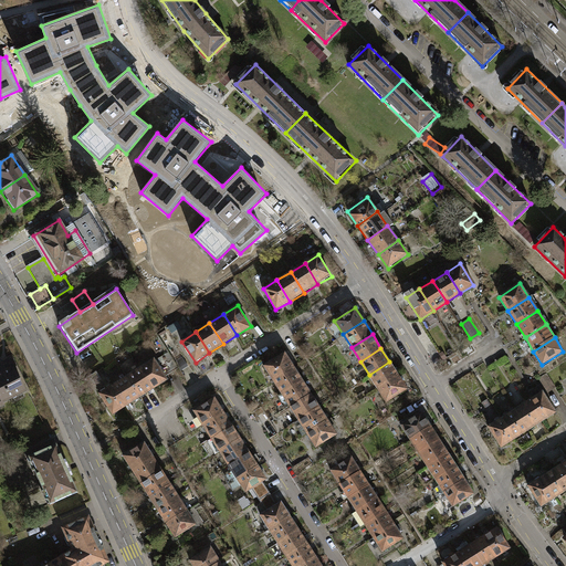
[(168,352),(156,360),(166,376),(178,368),(168,352)]
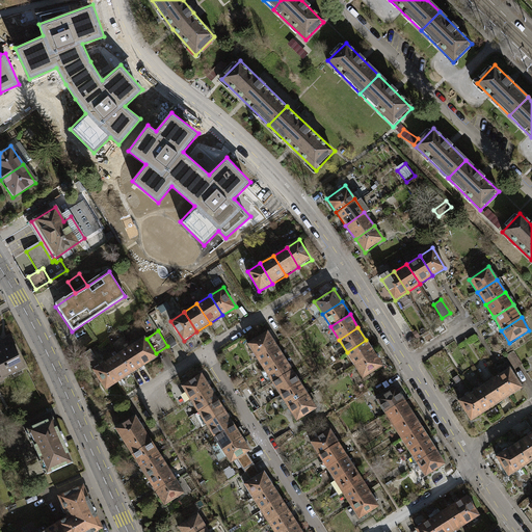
[(247,345),(256,357),(275,345),(267,333),(247,345)]
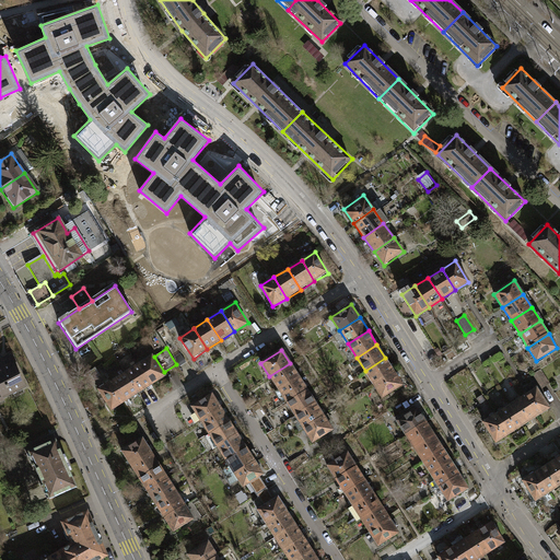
[(0,398),(25,387),(10,356),(0,360),(0,398)]
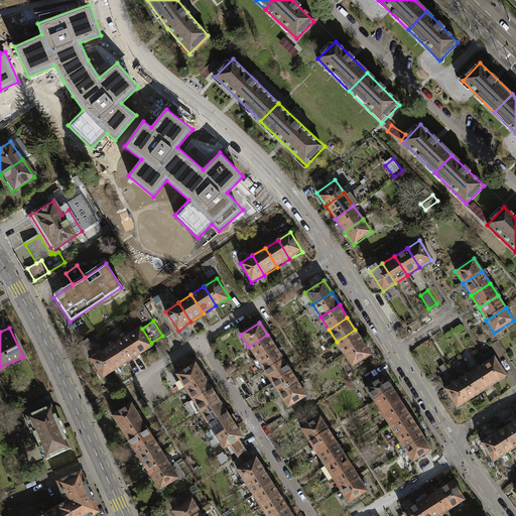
[(141,328),(128,336),(140,354),(153,346),(151,343),(142,329),(141,328)]
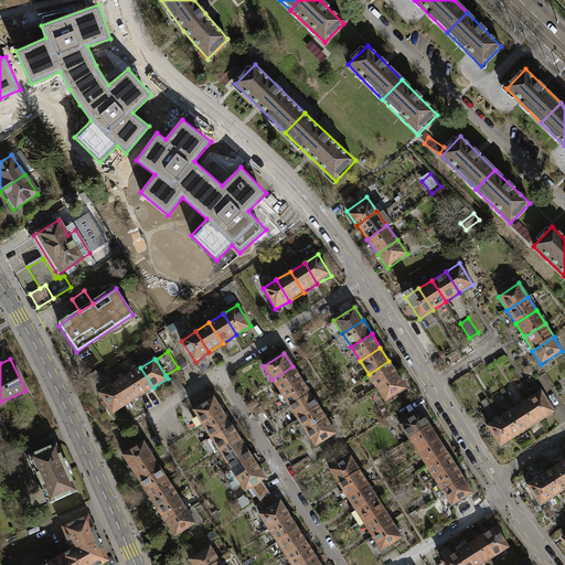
[(369,374),(376,387),(397,374),(388,361),(369,374)]
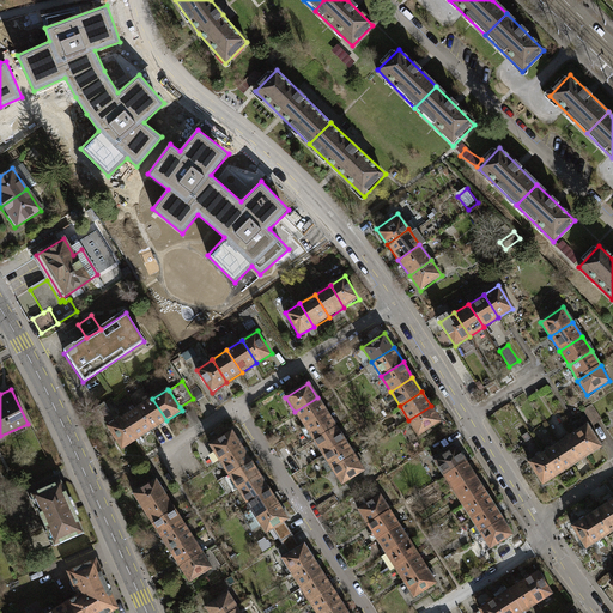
[(295,412),(304,426),(327,412),(317,398),(295,412)]
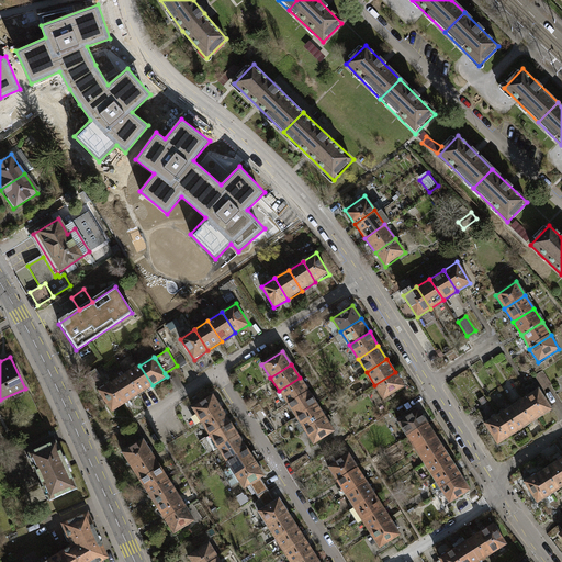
[(139,366),(126,374),(139,394),(153,385),(139,366)]
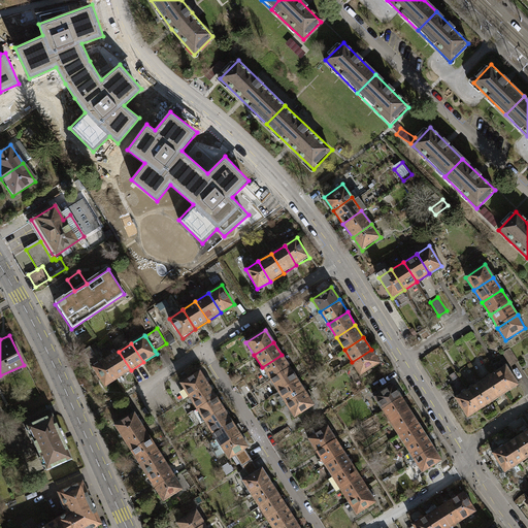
[(510,349),(503,353),(512,365),(519,361),(510,349)]
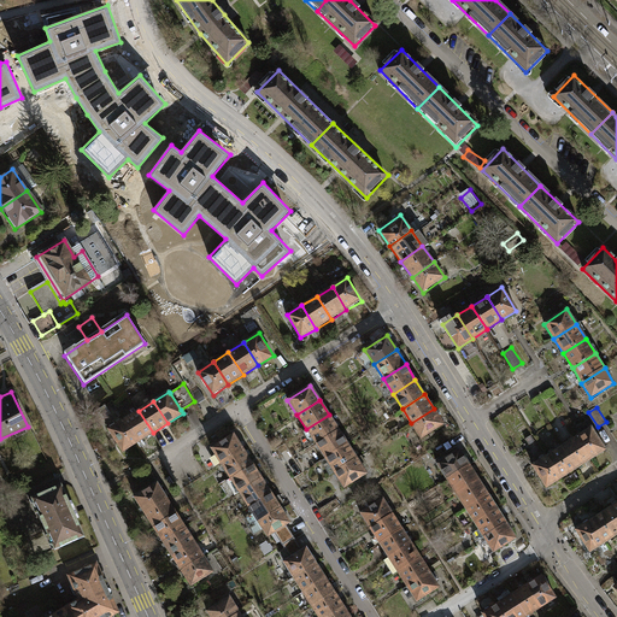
[(411,423),(421,439),(444,424),(434,409),(411,423)]
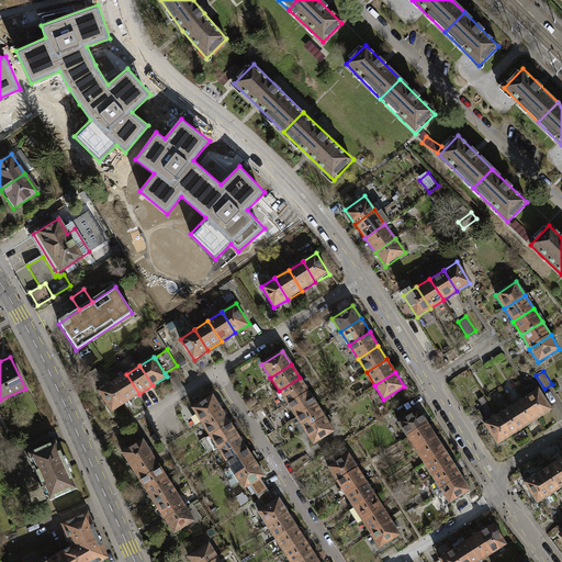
[(126,374),(113,382),(125,403),(139,394),(126,374)]
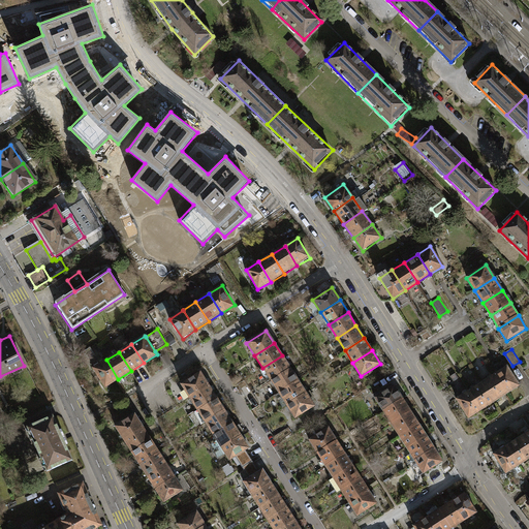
[(262,368),(271,380),(290,368),(282,355),(262,368)]
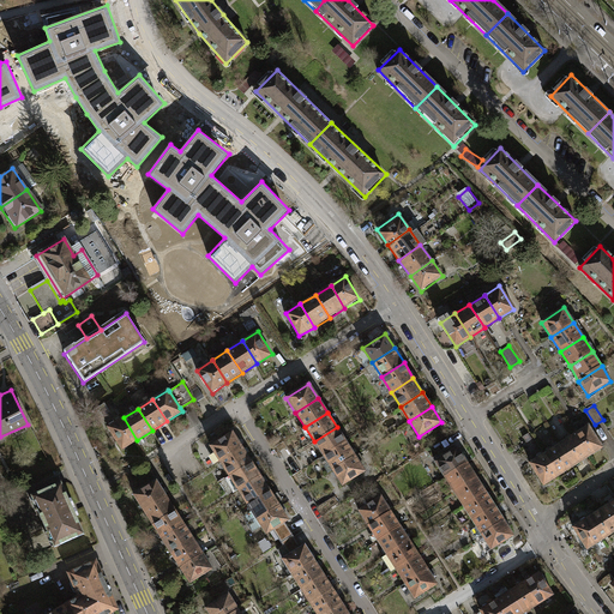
[(124,417),(108,427),(122,450),(137,440),(124,417)]
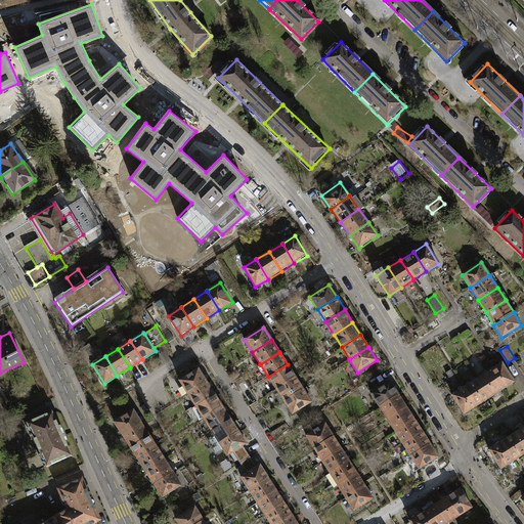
[(515,383),(503,362),(490,370),(503,391),(515,383)]
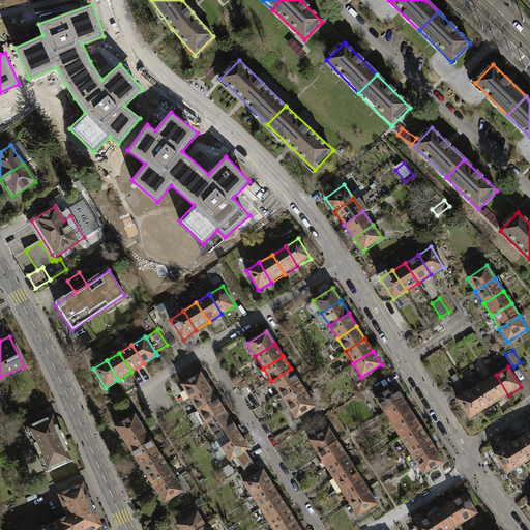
[(271,381),(280,394),(298,382),(291,369),(271,381)]
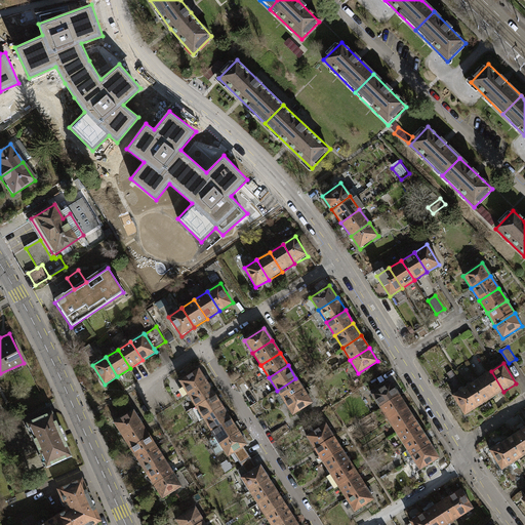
[(179,380),(187,394),(206,381),(198,368),(179,380)]
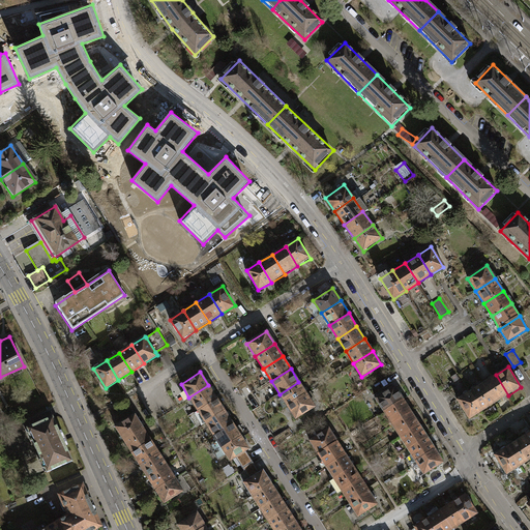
[(508,395),(496,375),(482,383),(495,403),(508,395)]
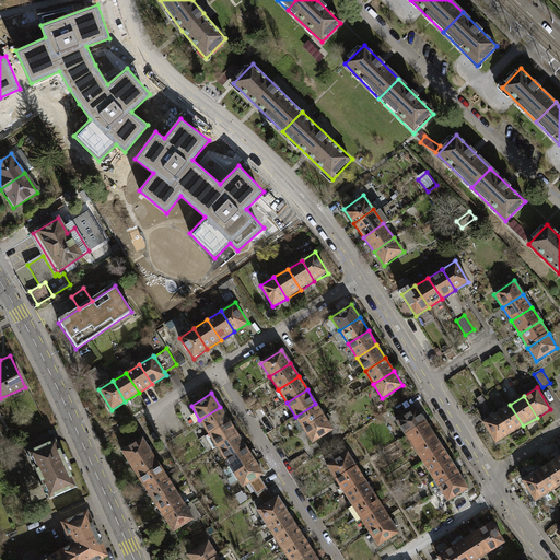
[(295,417),(304,430),(324,417),(315,404),(295,417)]
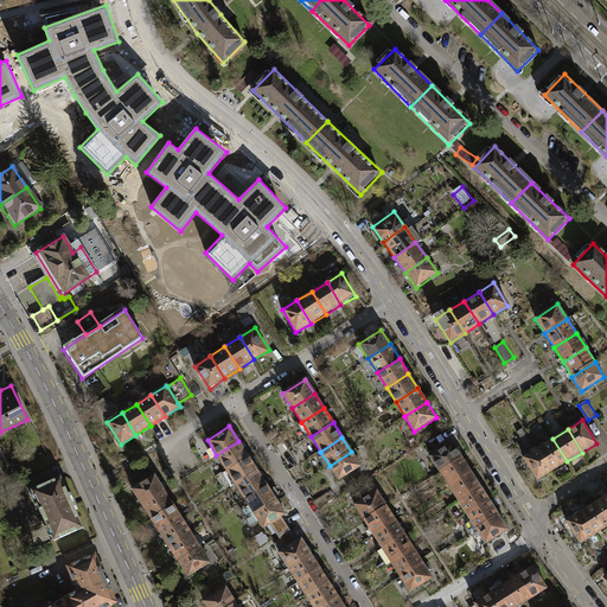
[(567,461),(553,439),(538,448),(553,471),(567,461)]
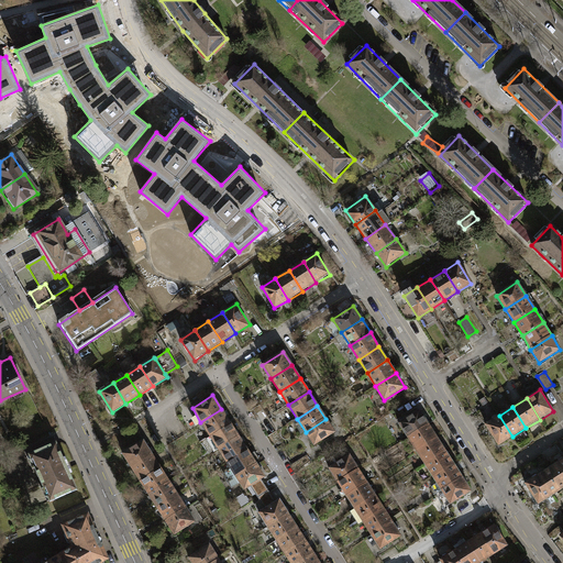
[(200,422),(209,435),(230,422),(221,409),(200,422)]
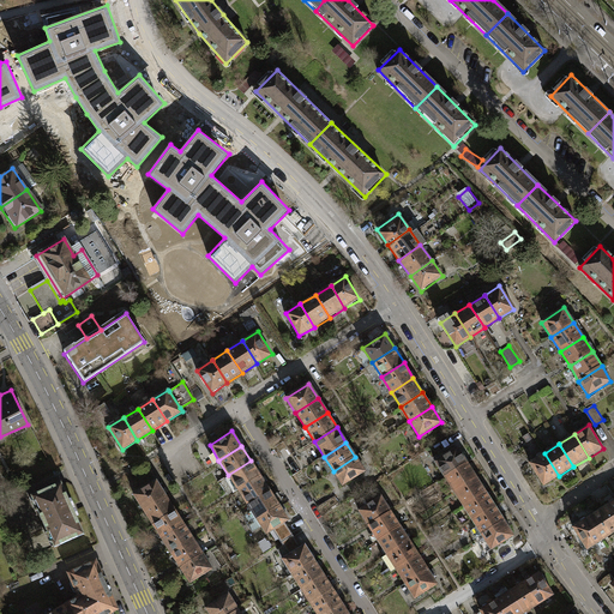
[(435,462),(445,477),(467,463),(457,447),(435,462)]
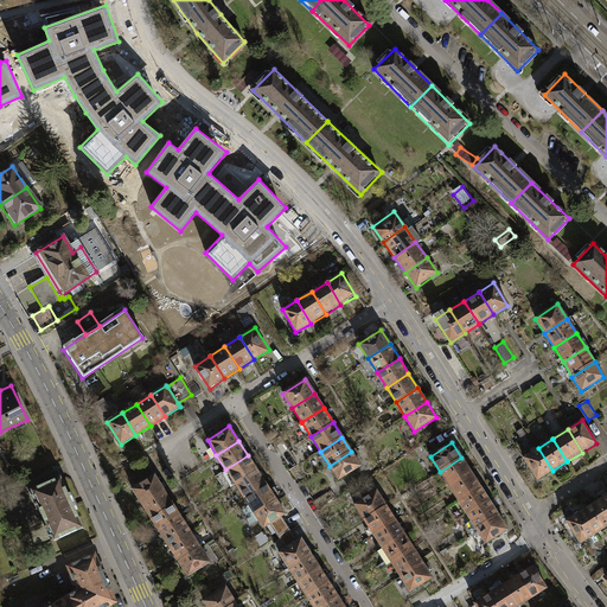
[(553,471),(538,448),(523,458),(538,480),(553,471)]
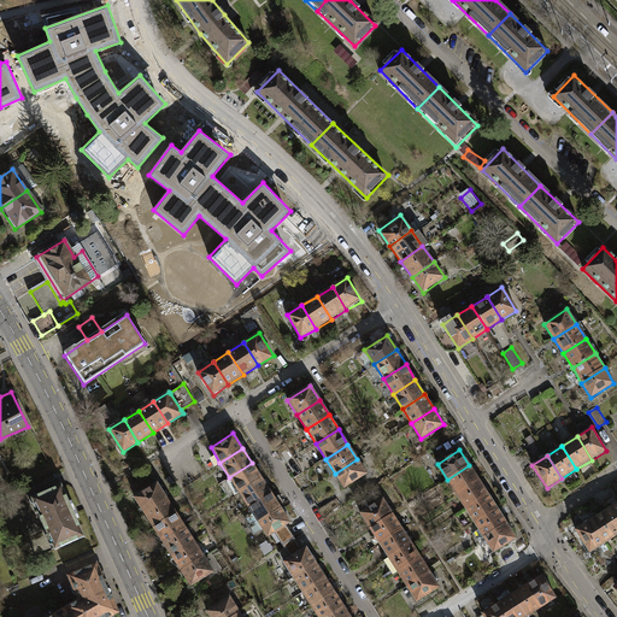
[(335,474),(344,488),(366,474),(357,459),(335,474)]
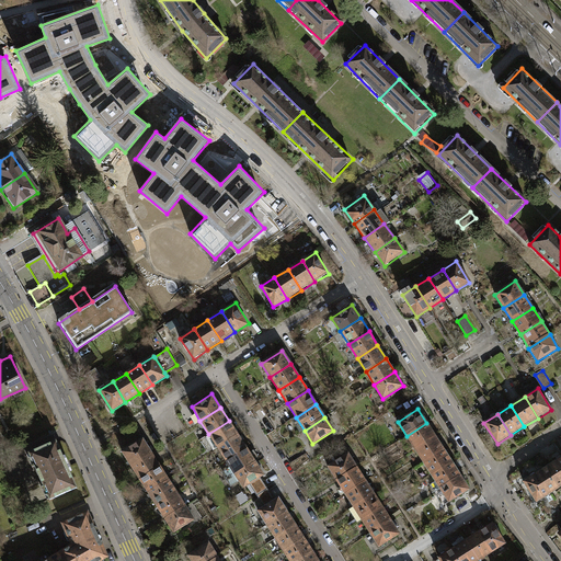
[(208,434),(217,447),(238,434),(229,421),(208,434)]
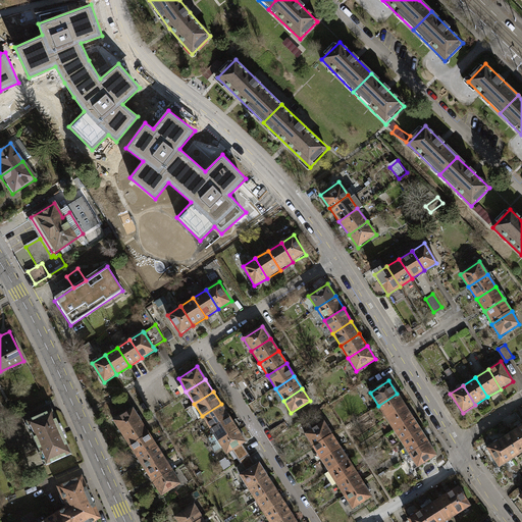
[(378,406),(386,418),(405,406),(397,394),(378,406)]
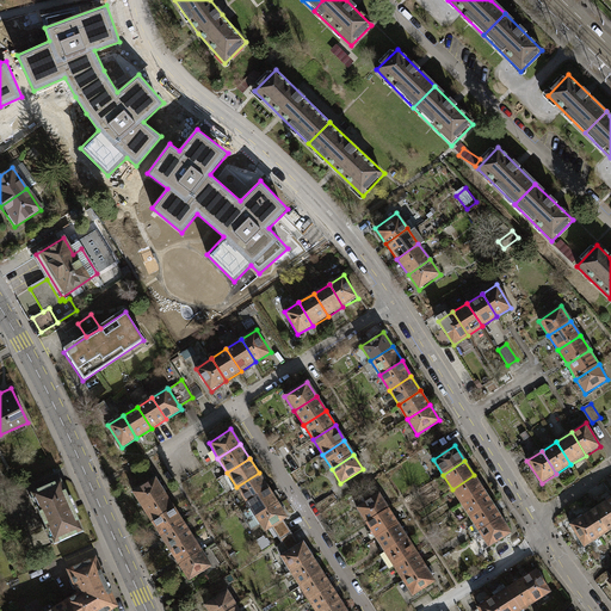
[(236,487),(246,503),(269,488),(259,473),(236,487)]
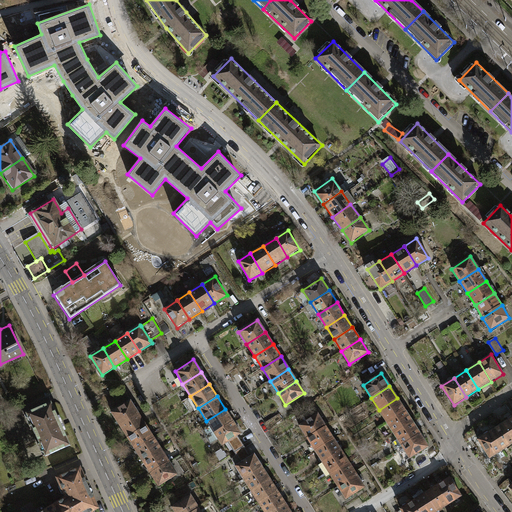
[(379,410),(386,422),(405,410),(397,398),(379,410)]
